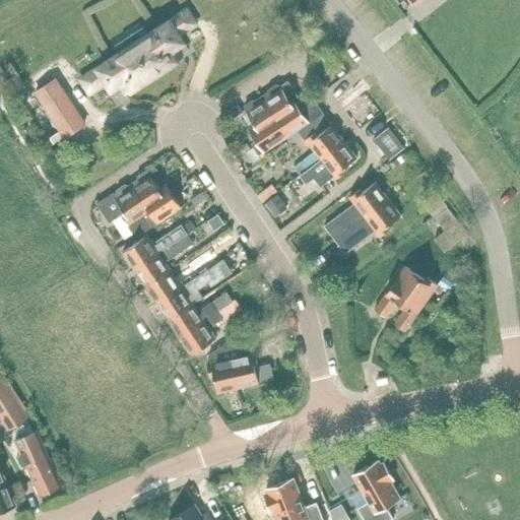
[(187,10),(134,45),(154,75),(183,57),(177,47),(184,42),(180,35),(196,23),(187,10)]
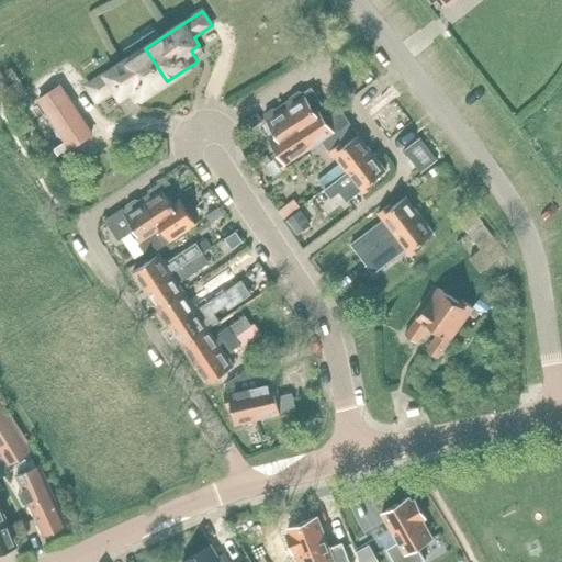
[(145,48),(88,86),(98,101),(116,89),(122,97),(130,91),(136,102),(167,81),(145,48)]
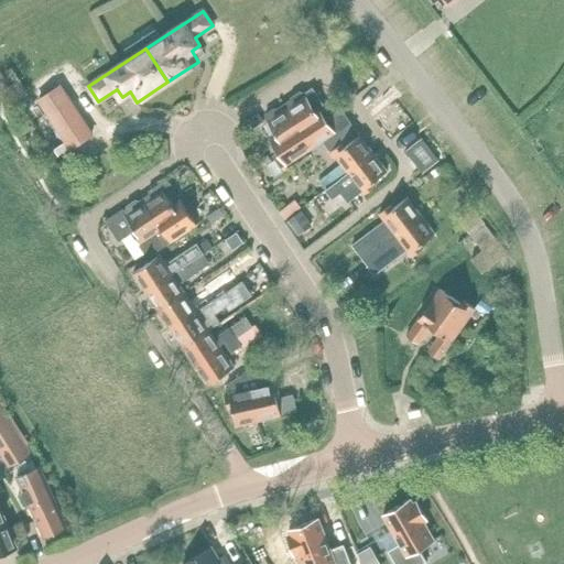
[(20,94),(26,89),(12,68),(7,73),(20,94)]
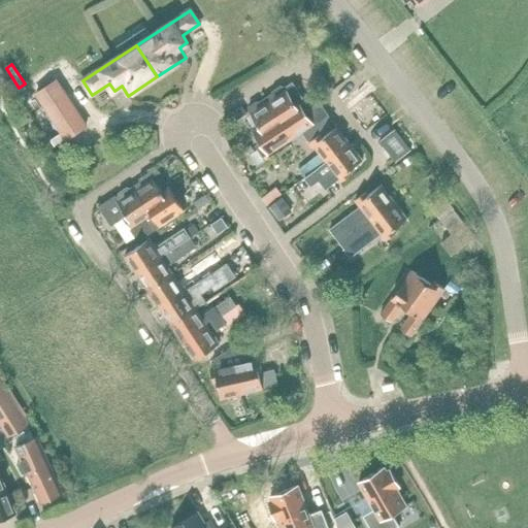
[(86,128),(56,83),(36,96),(66,140),(86,128)]
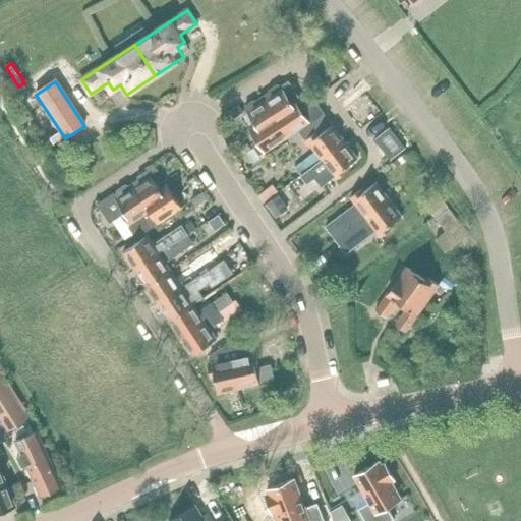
[(289,136),(299,129),(324,113),(315,102),(302,111),(295,101),(300,98),(289,81),(281,88),(276,85),(268,92),(267,97),(265,99),(289,136)]
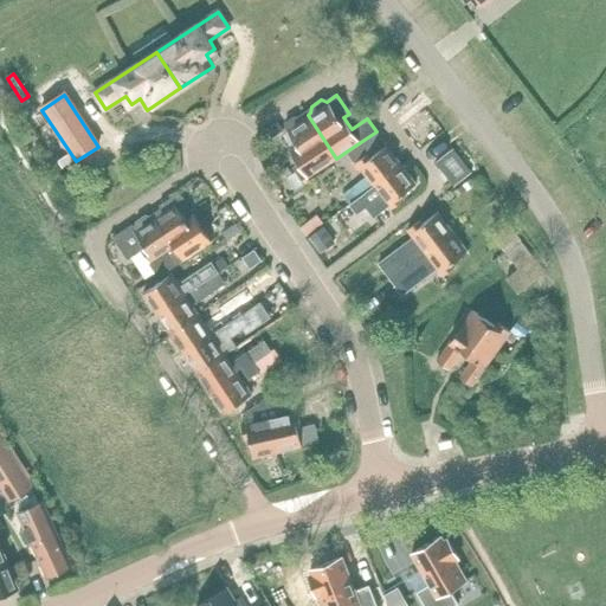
[(302,181),(336,159),(308,115),(300,120),(292,118),(285,123),(285,126),(289,131),(284,135),(294,149),(290,150),(298,163),(294,167),(296,172),(302,181)]
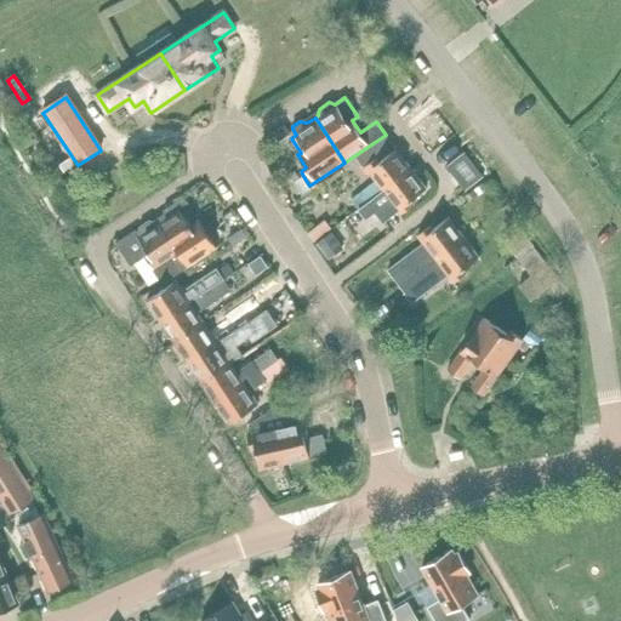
[(284,125),(273,132),(278,140),(289,132),(284,125)]
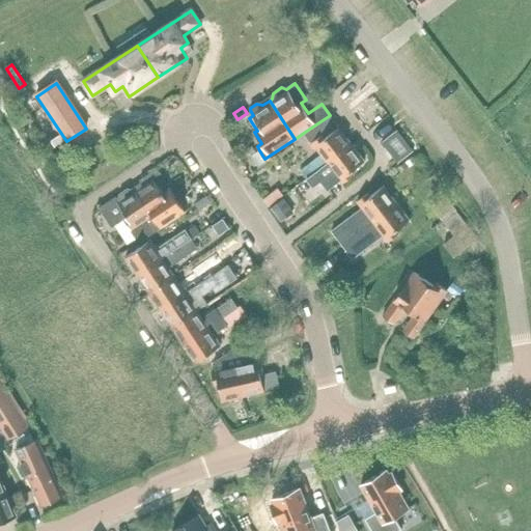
[(353,144),(339,127),(330,115),(305,132),(322,154),(301,170),(307,178),(313,173),(353,144)]
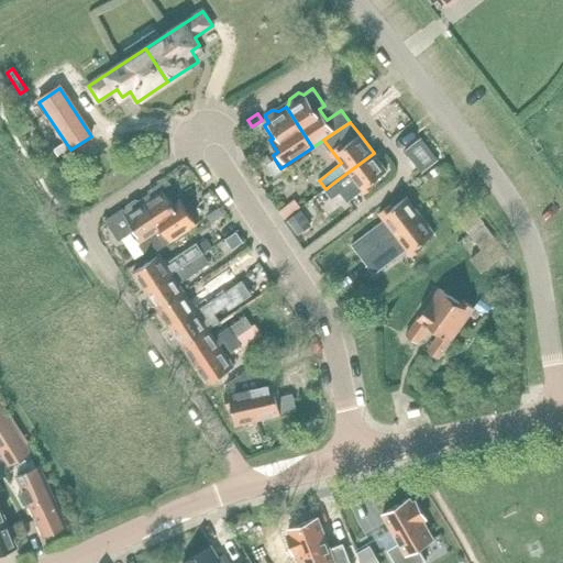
[(440,161),(422,139),(406,152),(423,174),(440,161)]
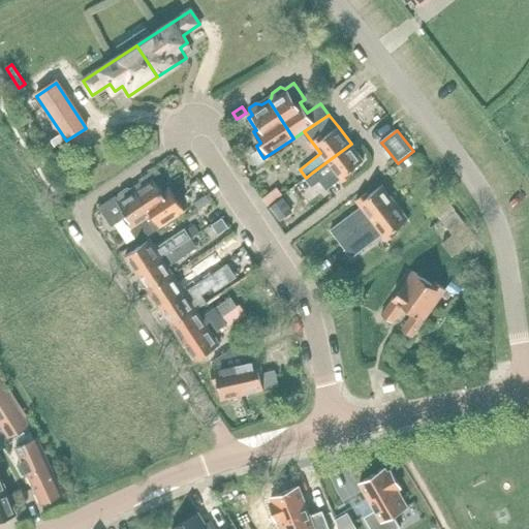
[(188,166),(197,160),(187,143),(178,148),(188,166)]
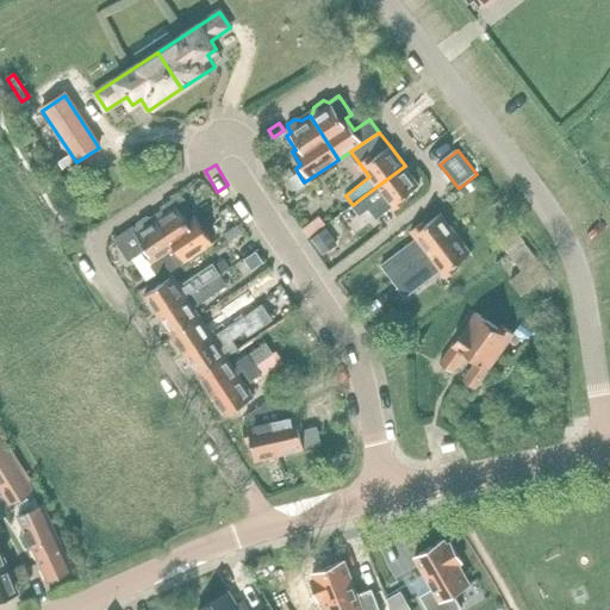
[(360,199),(353,205),(361,215),(367,209),(375,221),(393,207),(394,210),(408,200),(404,197),(419,185),(405,166),(360,199)]
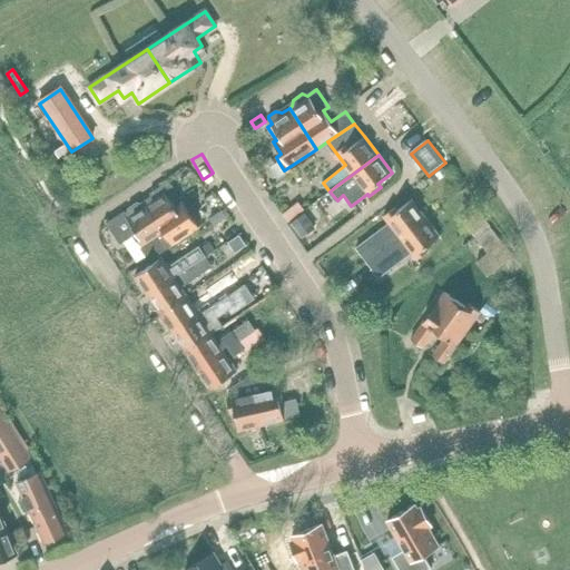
[(176,206),(170,198),(178,194),(170,183),(168,184),(165,189),(160,188),(151,194),(151,197),(145,203),(146,205),(173,244),(199,227),(183,202),(176,206)]
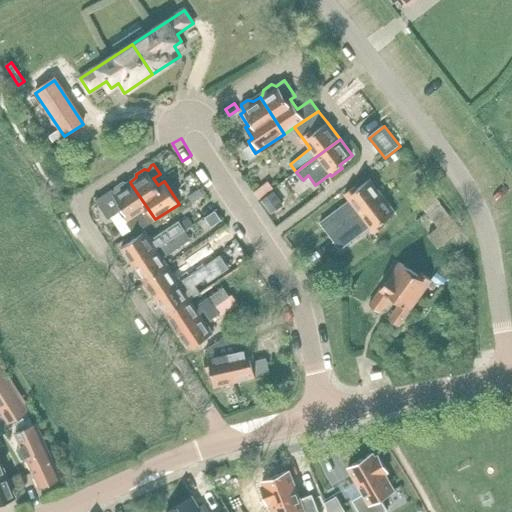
[(331,236),(383,196),(371,179),(358,189),(355,186),(345,194),(353,204),(346,209),(343,205),(321,223),(331,236)]
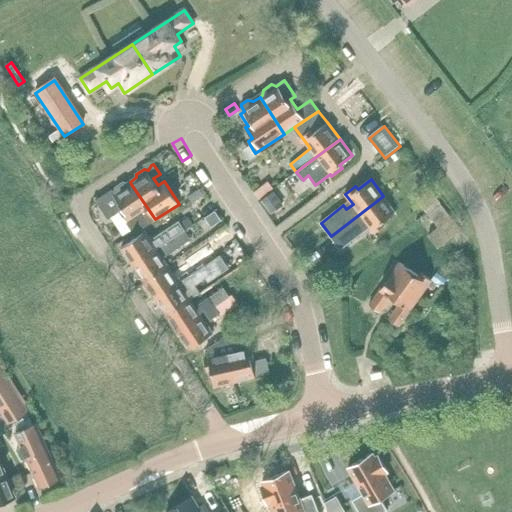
[(112,191),(97,201),(109,218),(120,211),(135,233),(155,219),(131,184),(130,182),(127,184),(123,183),(117,187),(116,190),(113,192),(112,191)]
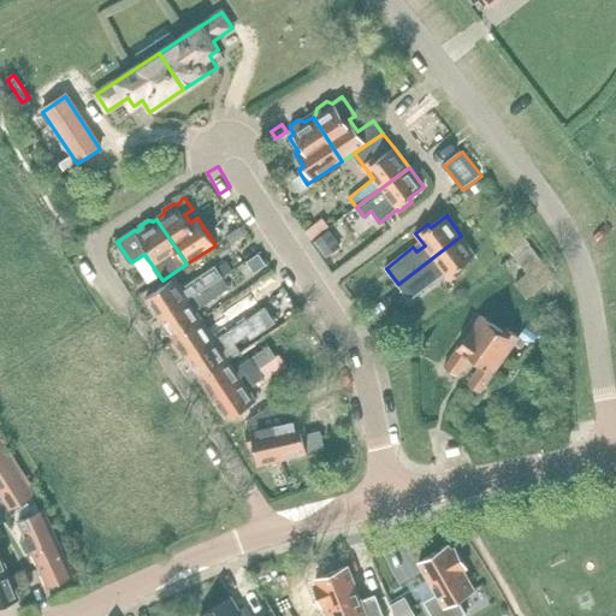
[(238,226),(215,243),(225,256),(248,240),(238,226)]
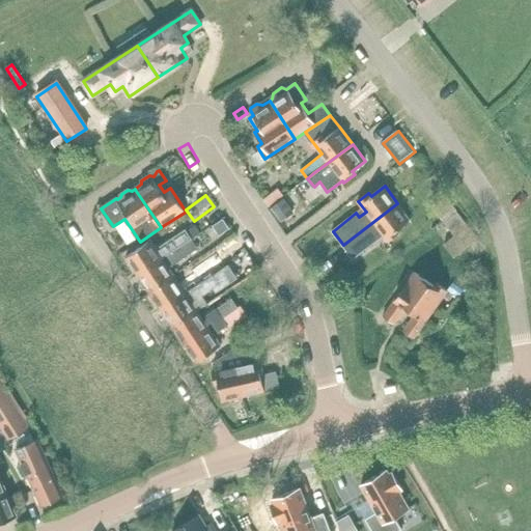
[(281,200),(272,207),(281,221),(291,214),(281,200)]
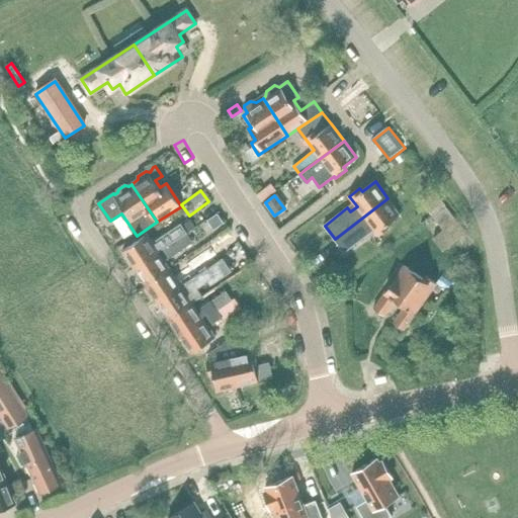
[(387,198),(335,239),(345,252),(367,235),(365,231),(371,226),(379,236),(390,228),(387,225),(401,214),(387,198)]
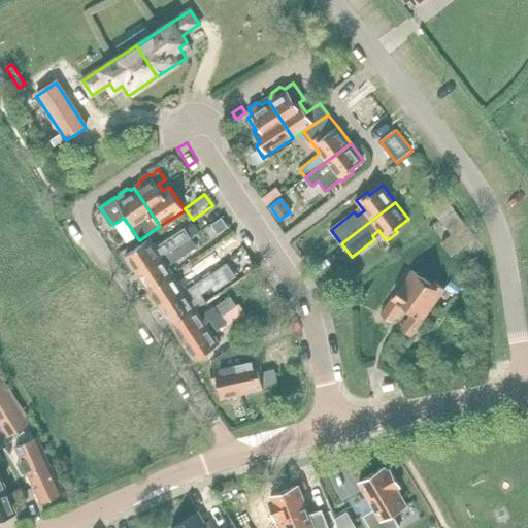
[(222,218),(212,225),(219,234),(229,227),(222,218)]
